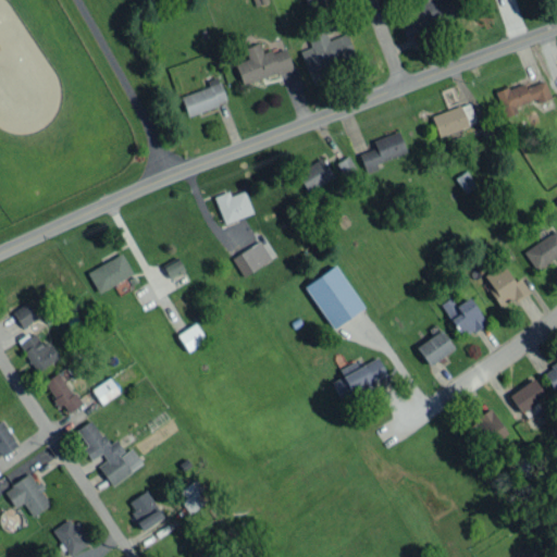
[(304,0),(309,11),(324,4),(322,0),(304,0)]
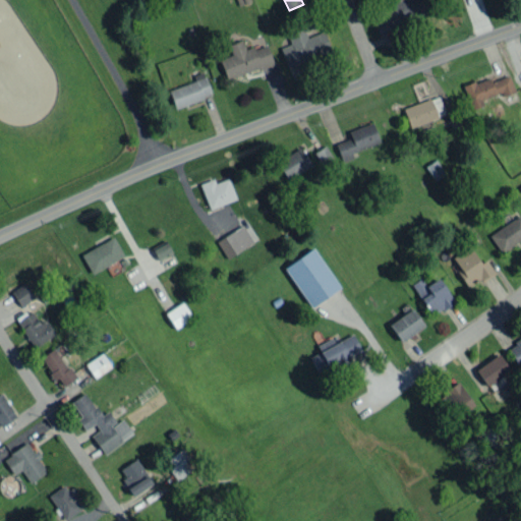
[(379,31),(423,13),(418,0),(400,0),(370,11),(379,31)]
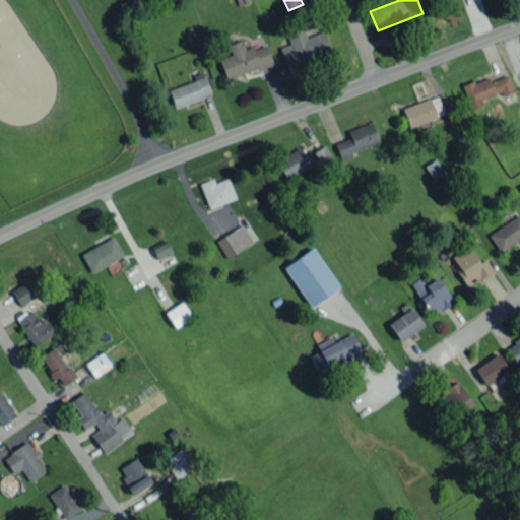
[(285,65),(330,51),(323,30),(306,37),(304,28),(287,34),(290,43),(279,47),(285,65)]
